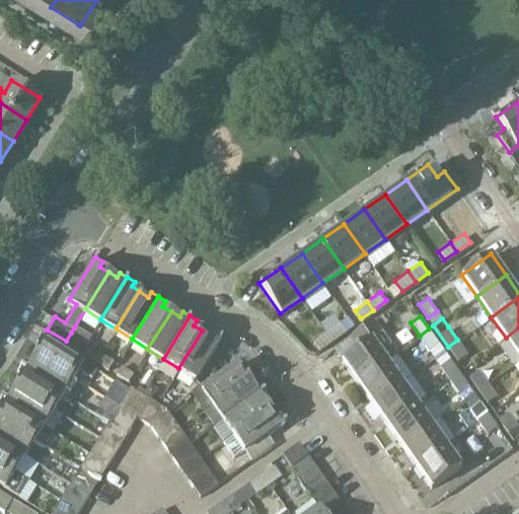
[(380,351),(371,338),(381,332),(373,319),(350,336),(358,347),(341,359),(357,380),(386,360),(396,353),(390,344),(380,351)]
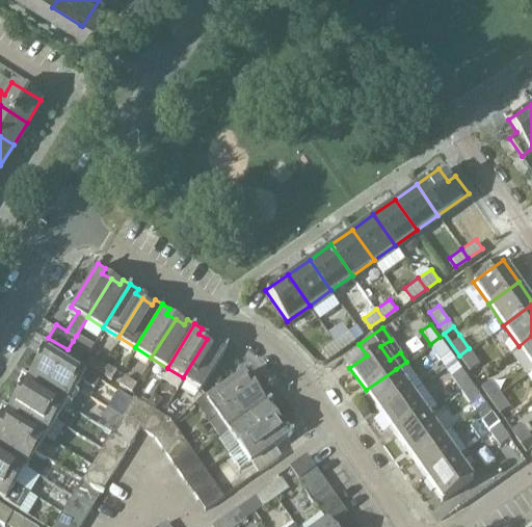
[(340,348),(354,337),(348,328),(333,339),(340,348)]
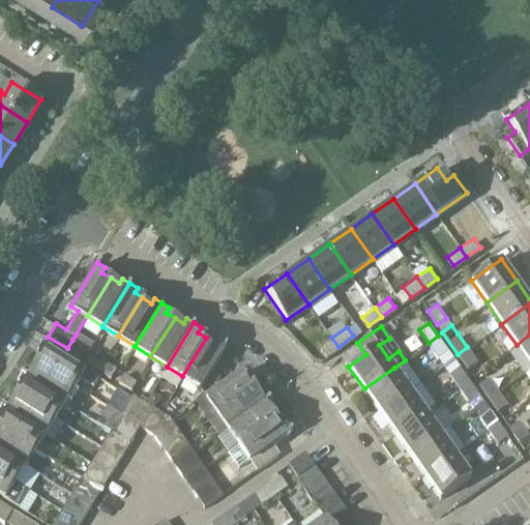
[(529,363),(529,334),(517,345),(529,363)]
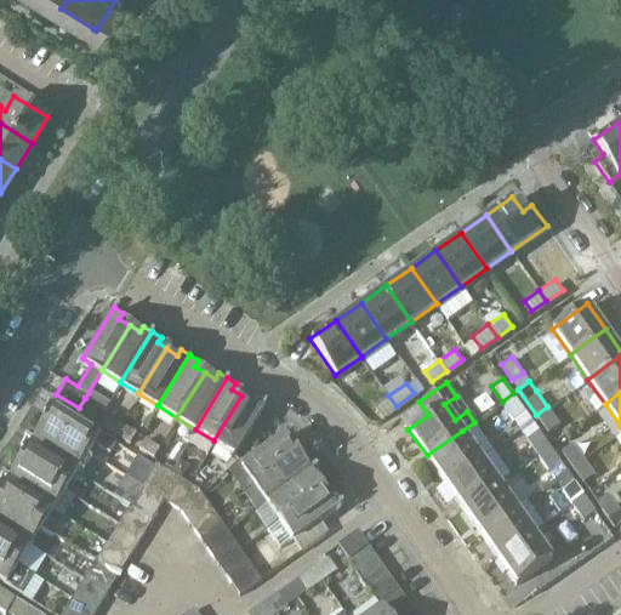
[(512,416),(523,409),(513,393),(502,402),(512,416)]
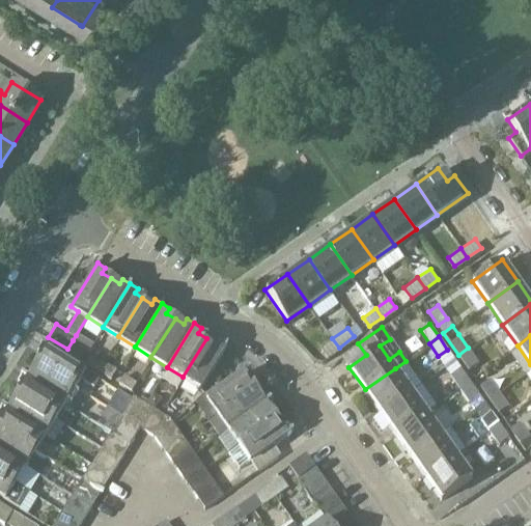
[(206,338),(183,377),(199,387),(227,343),(219,338),(216,343),(206,338)]
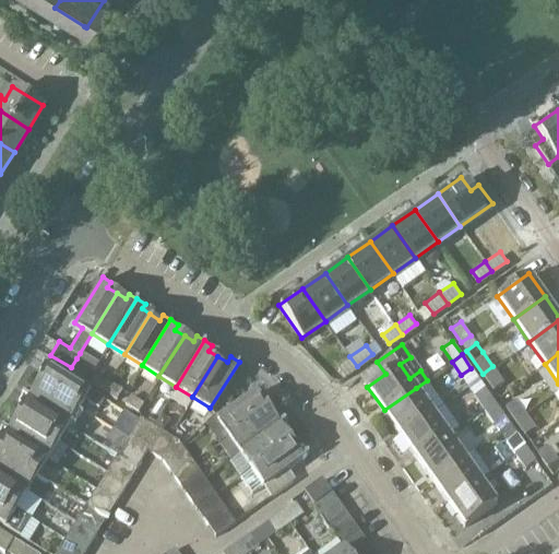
[(345,374),(357,366),(349,356),(339,364),(345,374)]
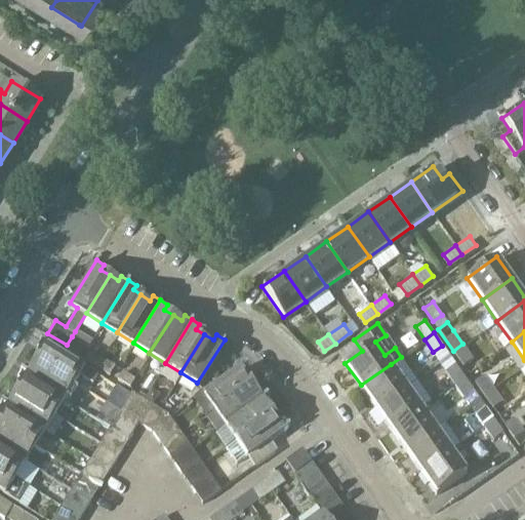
[(84,364),(85,364),(42,336),(37,345),(42,348),(37,357),(75,380),(79,372),(92,381),(97,372),(84,364)]
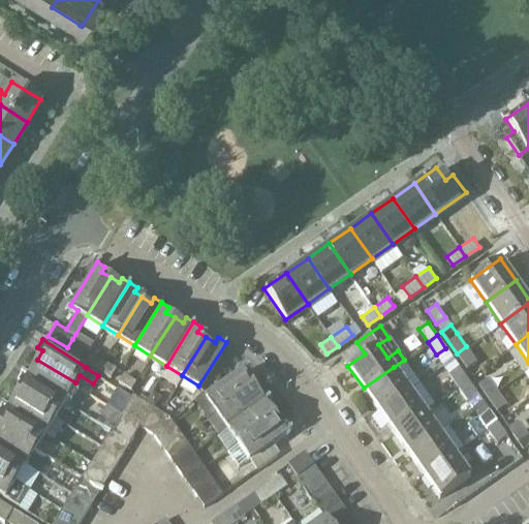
[(67,347),(80,356),(85,346),(72,339),(67,347)]
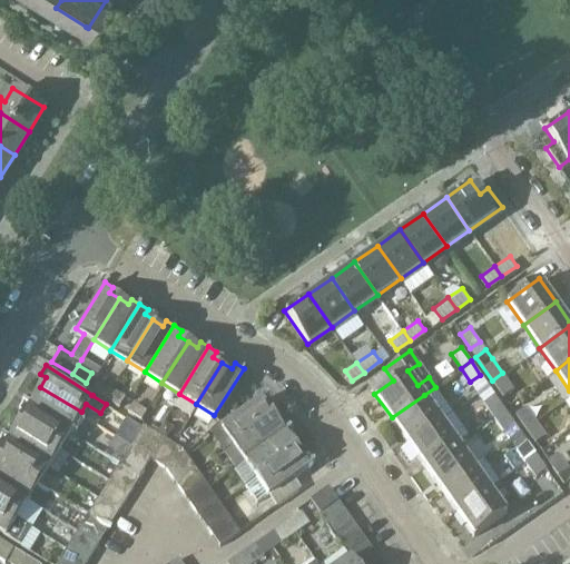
[(492,381),(502,394),(512,387),(502,373),(492,381)]
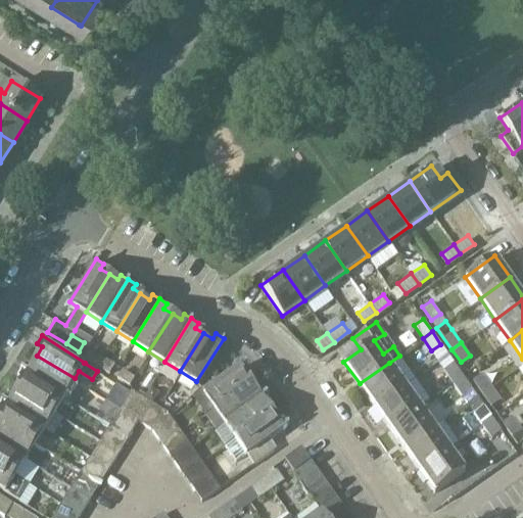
[(97,363),(102,355),(90,346),(85,356),(97,363)]
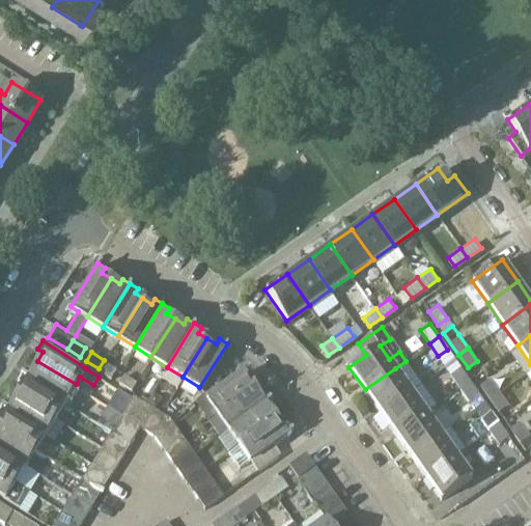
[(99,368),(112,377),(117,367),(104,360),(99,368)]
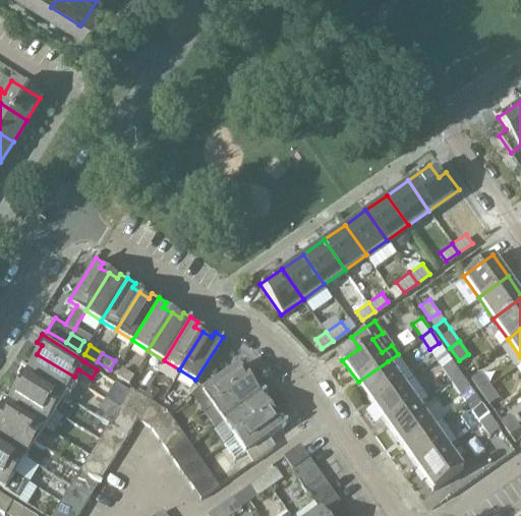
[(64,393),(74,377),(37,354),(32,362),(25,359),(21,366),(64,393)]
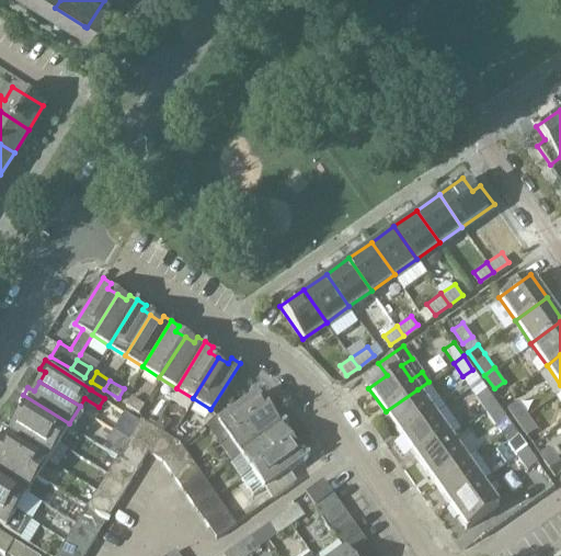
[(229,435),(268,408),(262,399),(267,396),(262,387),(217,419),(229,435)]
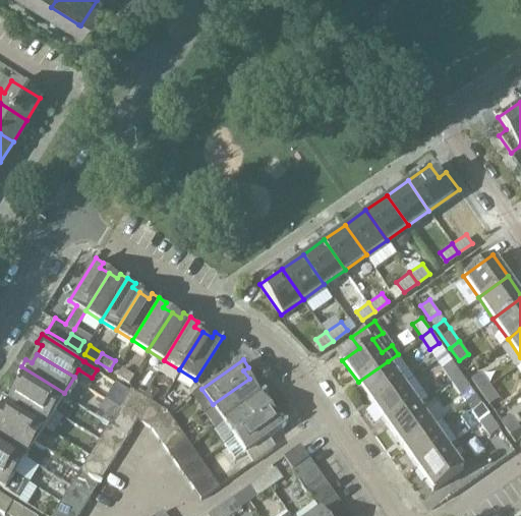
[(450,379),(460,373),(451,359),(442,365),(450,379)]
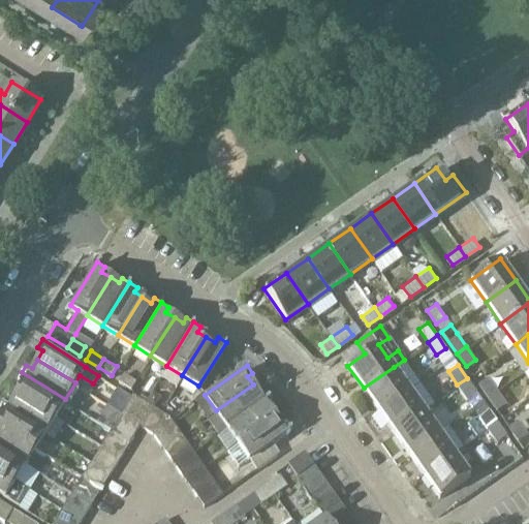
[(409,388),(394,367),(364,388),(378,409),(409,388)]
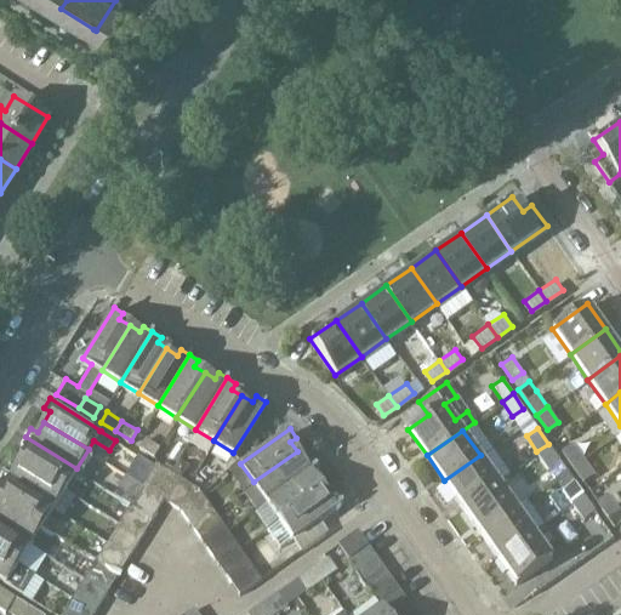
[(140,445),(154,454),(160,444),(146,436),(140,445)]
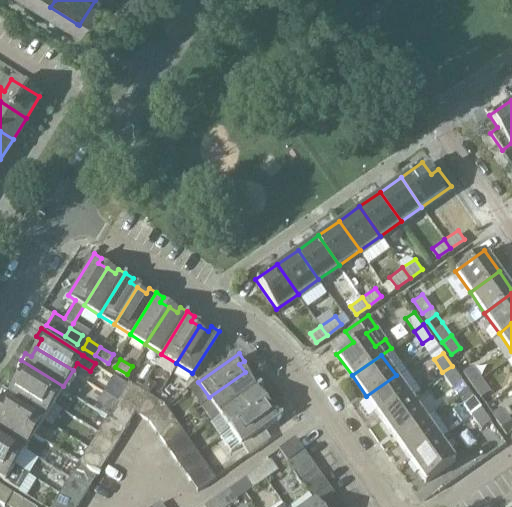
[(53,401),(63,386),(21,360),(16,367),(22,370),(17,378),(53,401)]
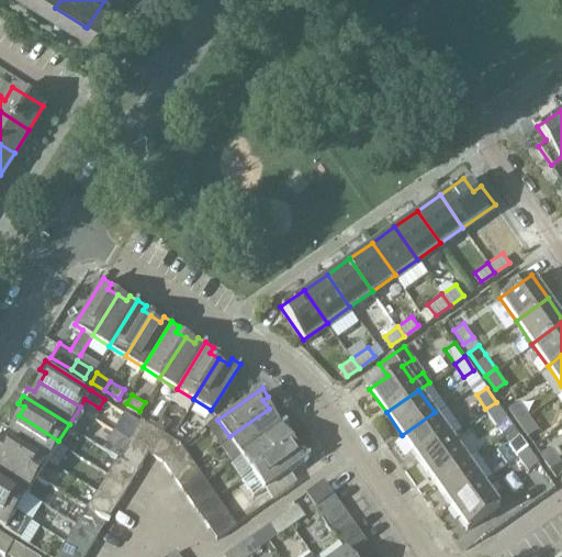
[(517,421),(527,413),(517,400),(507,407),(517,421)]
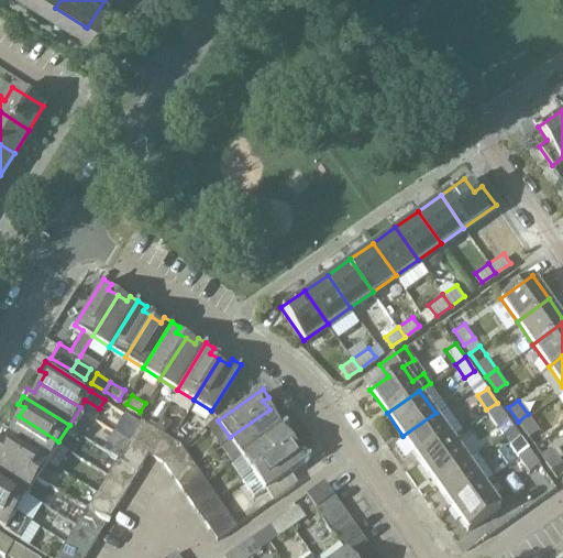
[(496,424),(506,416),(497,403),(486,409),(496,424)]
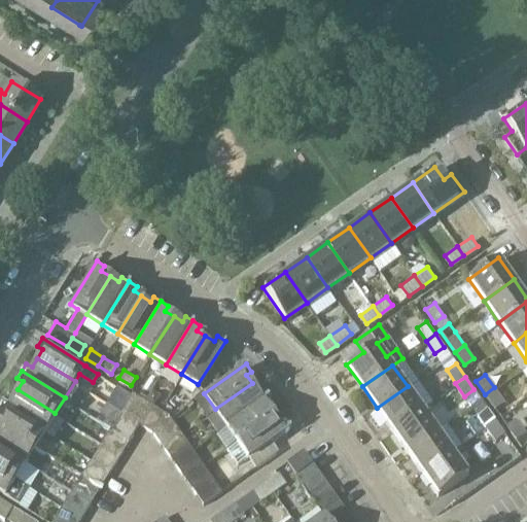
[(225,424),(268,394),(262,388),(258,391),(252,383),(215,409),(225,424)]
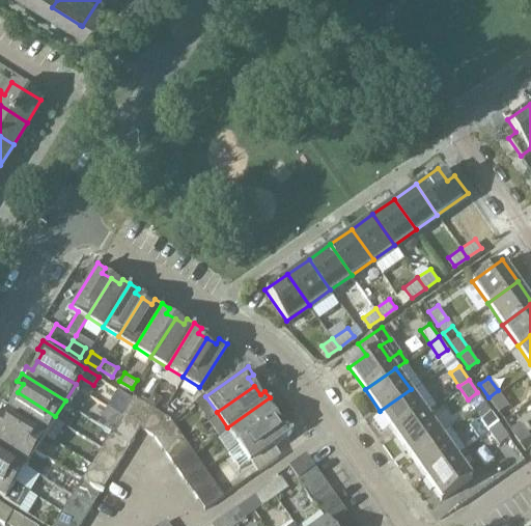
[(395,433),(425,411),(411,389),(380,411),(395,433)]
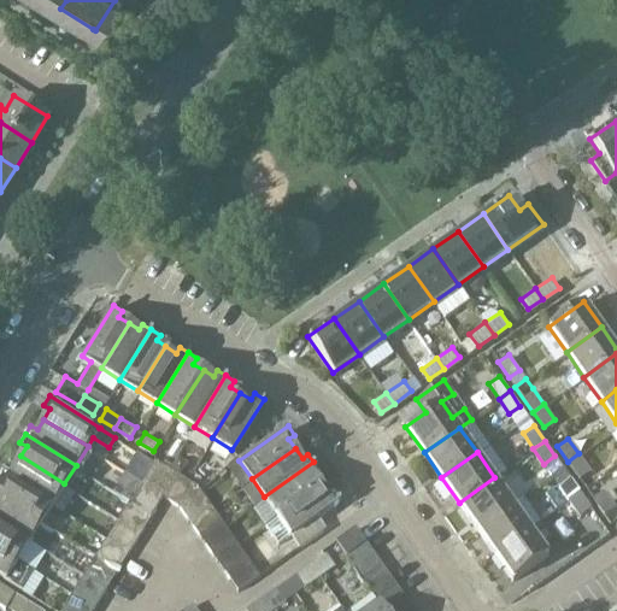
[(568,462),(579,477),(589,469),(579,453),(568,462)]
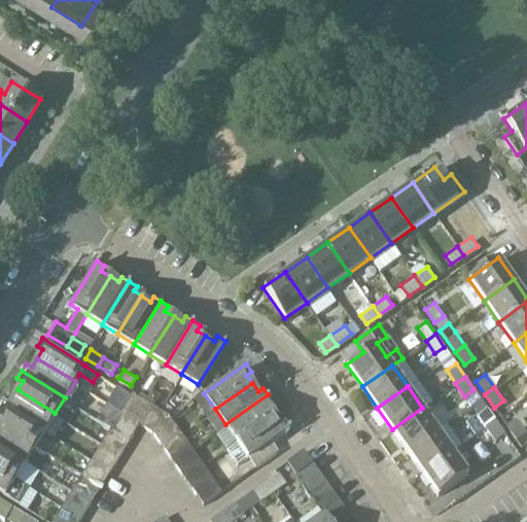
[(45,429),(55,413),(18,389),(11,398),(6,395),(2,402),(45,429)]
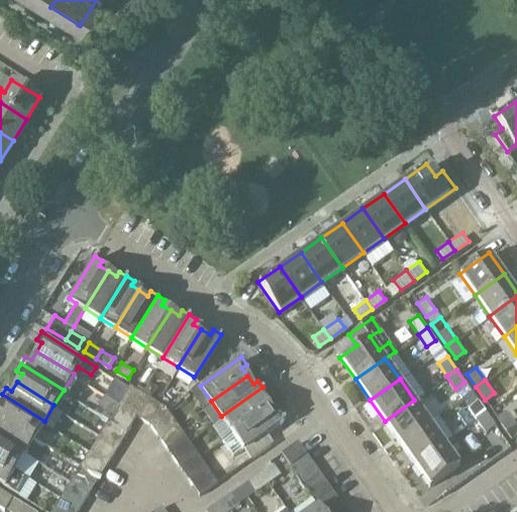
[(142,404),(148,395),(130,383),(124,393),(142,404)]
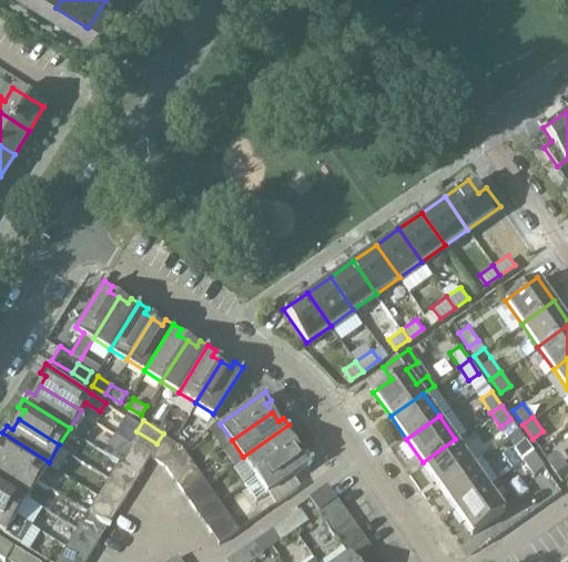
[(255,473),(295,445),(288,437),(294,432),(288,425),(243,457),(255,473)]
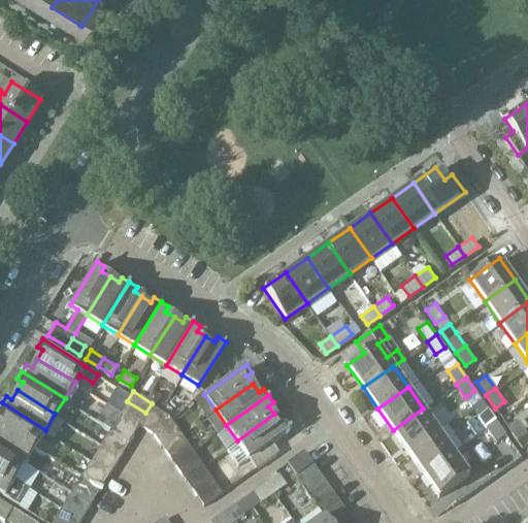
[(139,422),(145,413),(127,401),(121,411),(139,422)]
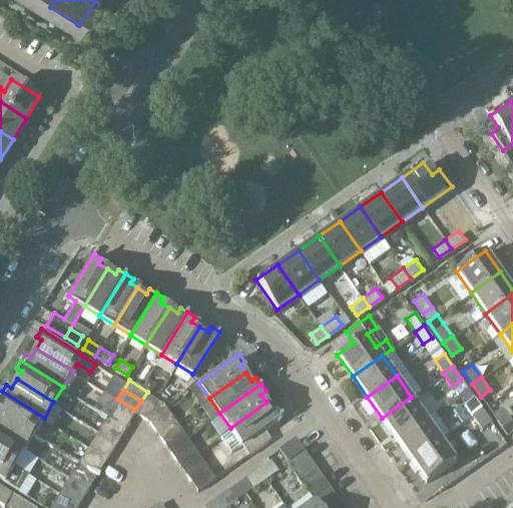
[(0,411),(34,433),(44,418),(2,391),(0,394),(0,400),(2,402),(0,405),(0,411)]
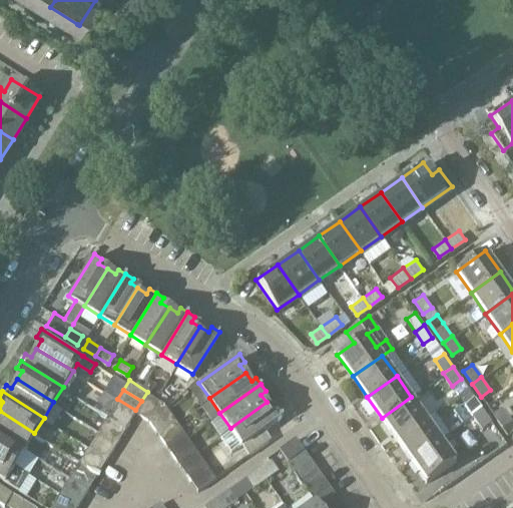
[(149,419),(164,402),(147,392),(141,401),(135,410),(136,411),(149,419)]
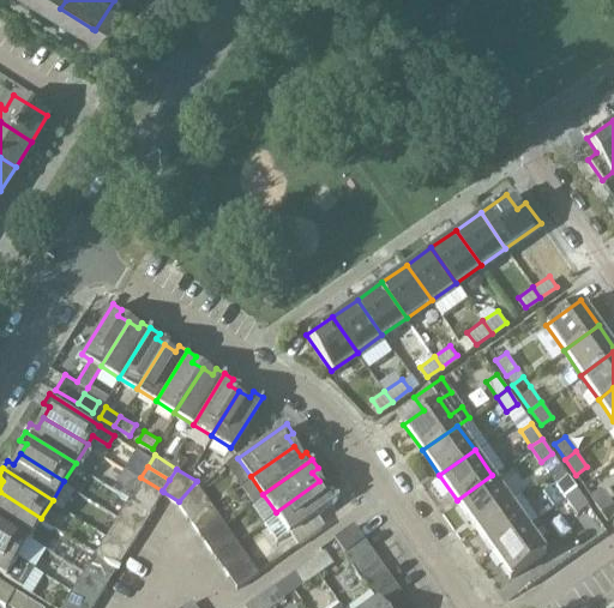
[(162,491),(140,477),(132,473),(120,491),(151,510),(163,492),(162,491)]
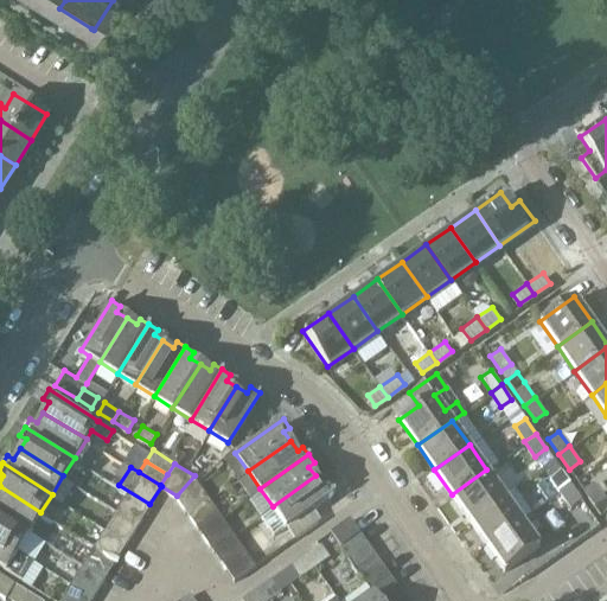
[(560,467),(548,475),(558,490),(570,483),(560,467)]
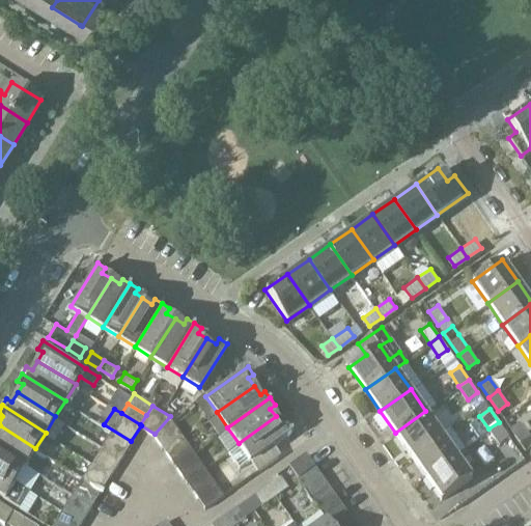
[(410,453),(441,432),(425,411),(395,433),(410,453)]
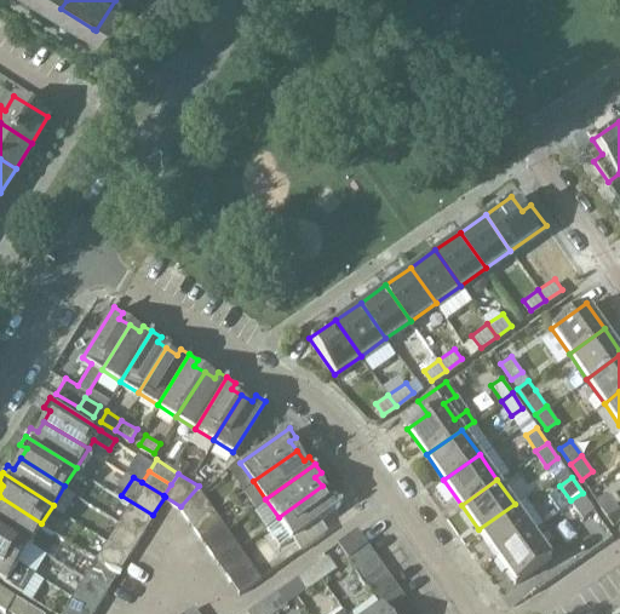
[(210,503),(202,491),(199,486),(181,506),(188,517),(210,503)]
